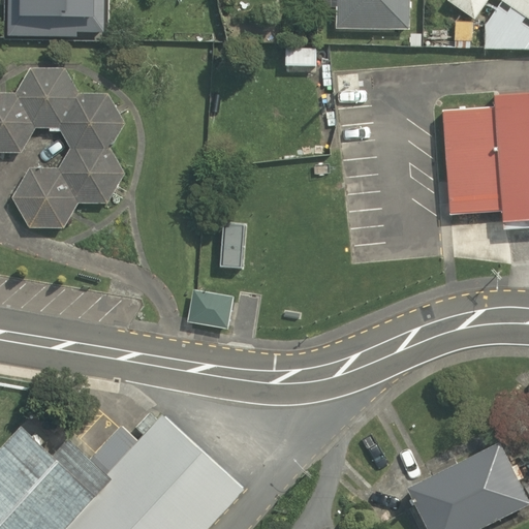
[(7,0),(7,34),(78,35),(75,29),(101,29),(101,0),(7,0)]
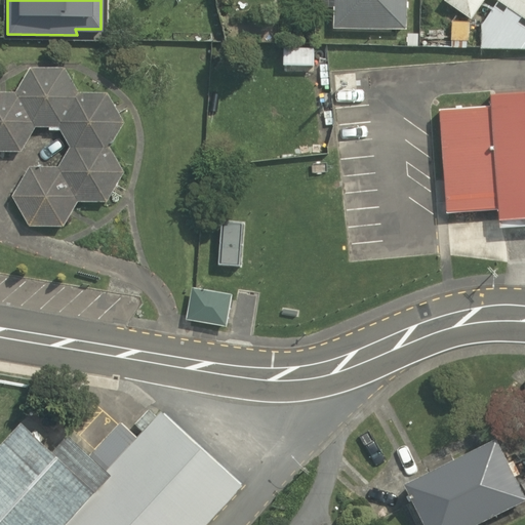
[(314,0),(314,7),(334,8),(334,29),(405,31),(406,0),(314,0)]
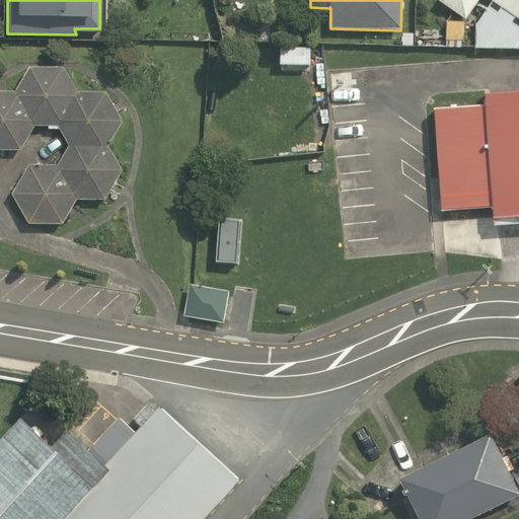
[(518,0),(436,0),(435,1),(466,22),(465,48),(518,50),(518,0)]
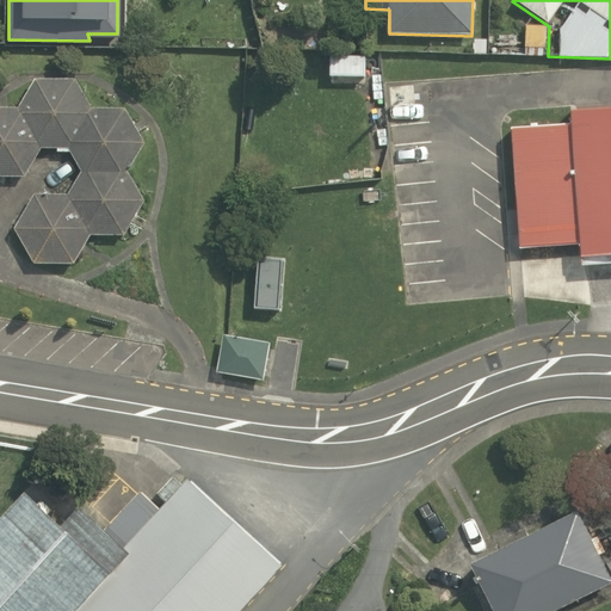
[(20,106),(42,148),(67,148),(92,106),(74,79),(36,78),(20,106)]
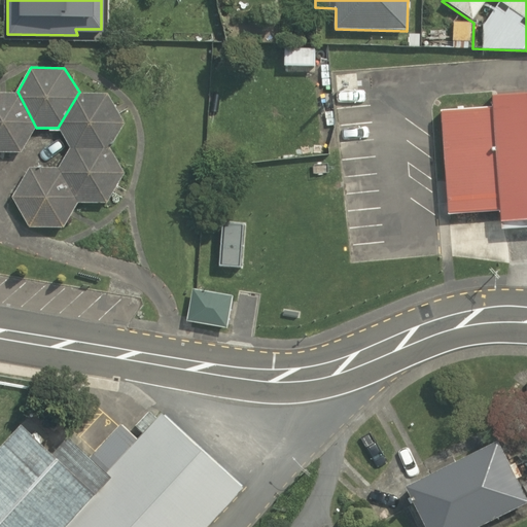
[(492,106),(440,109),(448,212),(499,208),(500,219),(526,216),(526,90),(491,93),(492,106)]
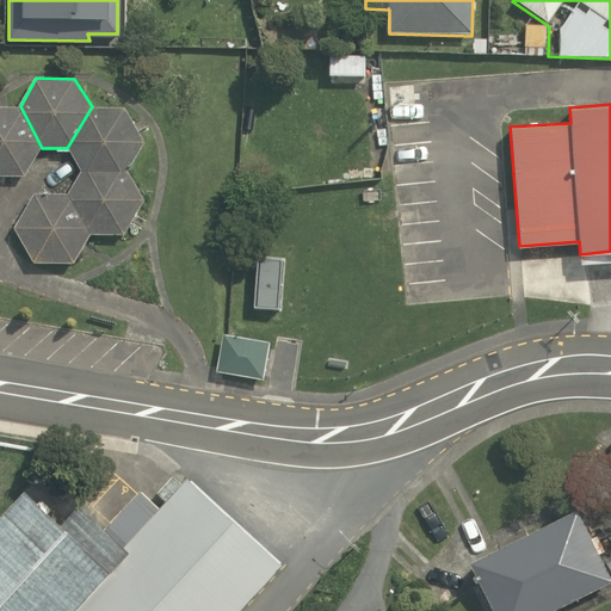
[(0,176),(25,176),(42,148),(20,106),(0,105),(0,176)]
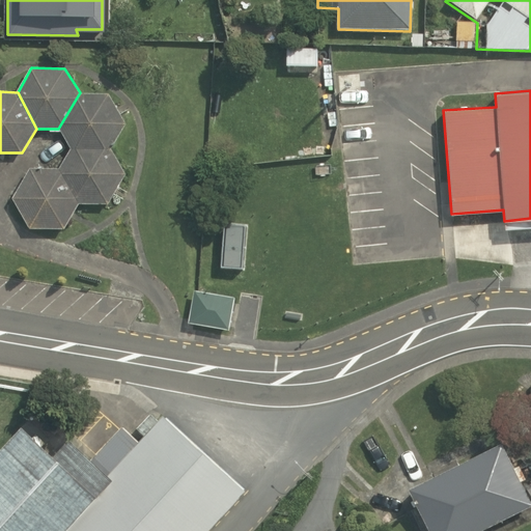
[(58,129),(71,148),(111,148),(126,123),(109,93),(80,92),(58,129)]
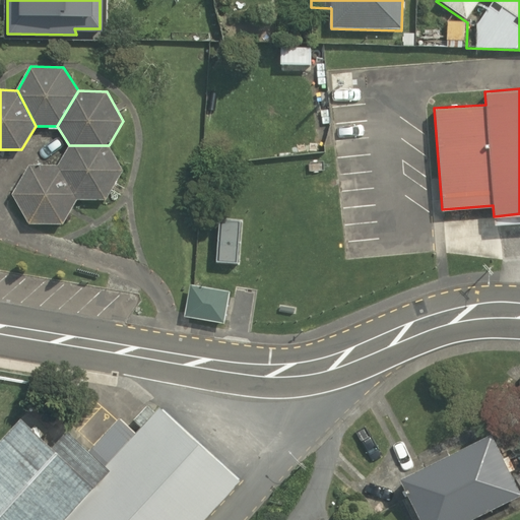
[(57,165),(76,199),(106,200),(123,170),(109,145),(69,145),(57,165)]
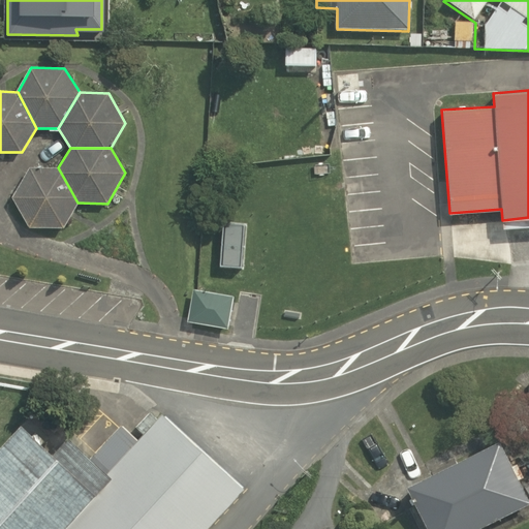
[(12,197),(29,227),(64,228),(78,203),(58,167),(30,167),(12,197)]
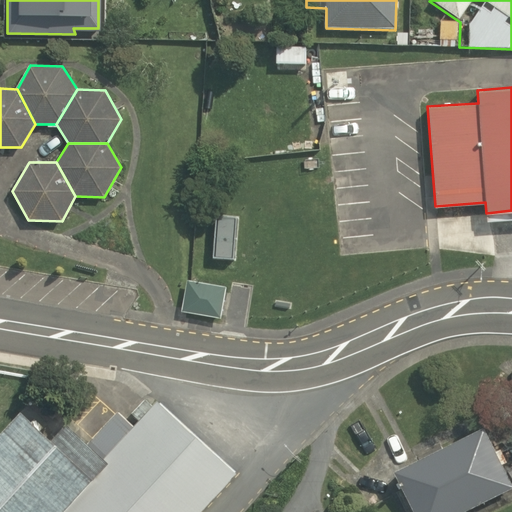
[(236,216),(216,214),(212,257),(233,258),(236,216)]
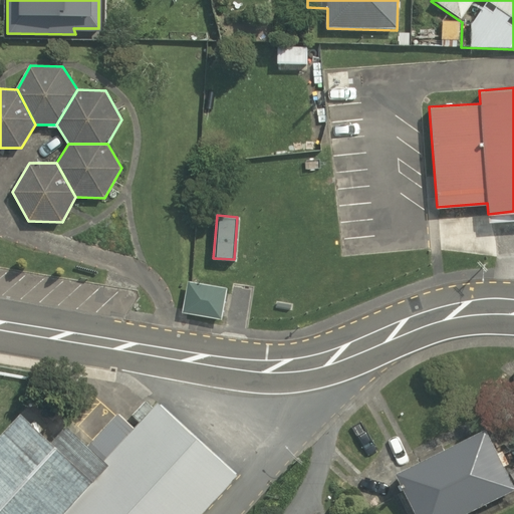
[(227,288),(187,281),(182,312),(222,319),(227,288)]
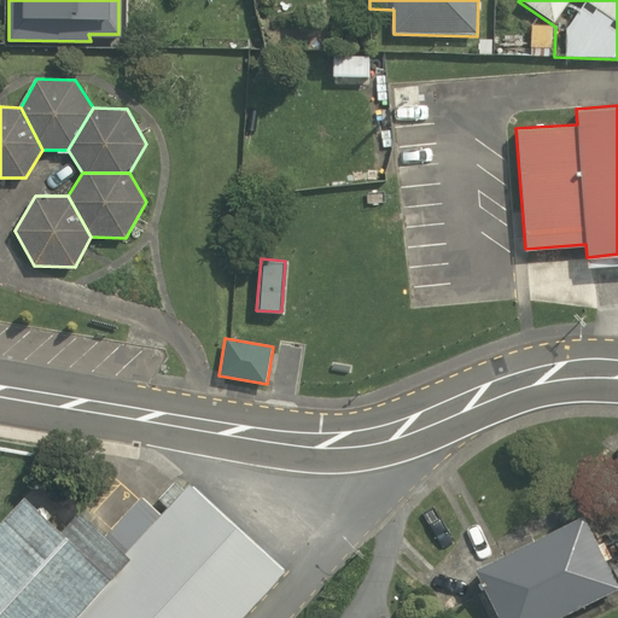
[(240,617),(285,570),(188,482),(126,551),(133,557),(74,617),(240,617)]
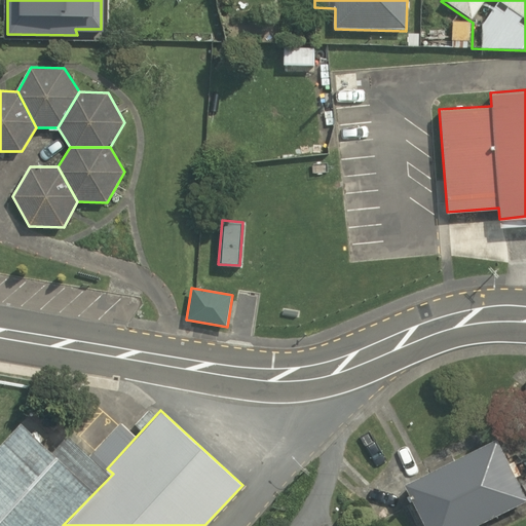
[(51,451),(20,422),(0,443),(0,525),(63,525),(113,474),(107,468),(68,434),(51,451)]
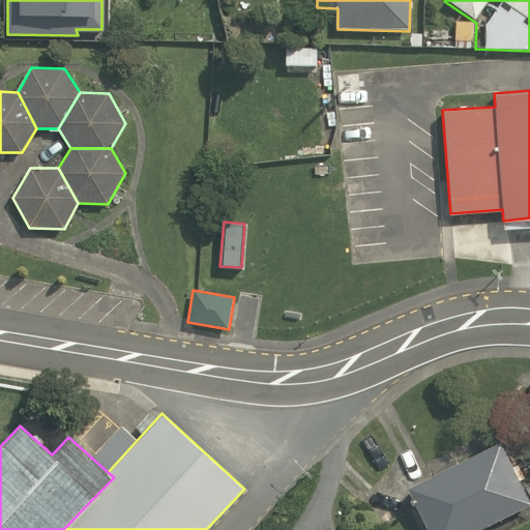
[(529,493),(500,436),(412,481),(437,529),(467,529),(529,497),(529,493)]
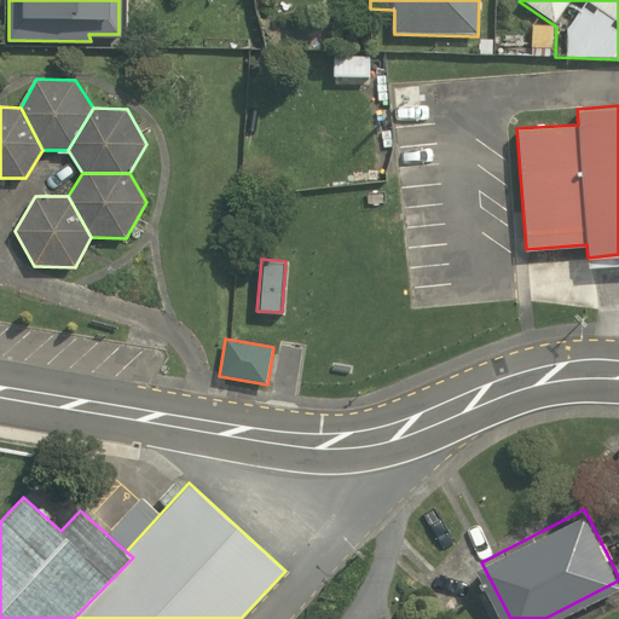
All buildings are outlined.
